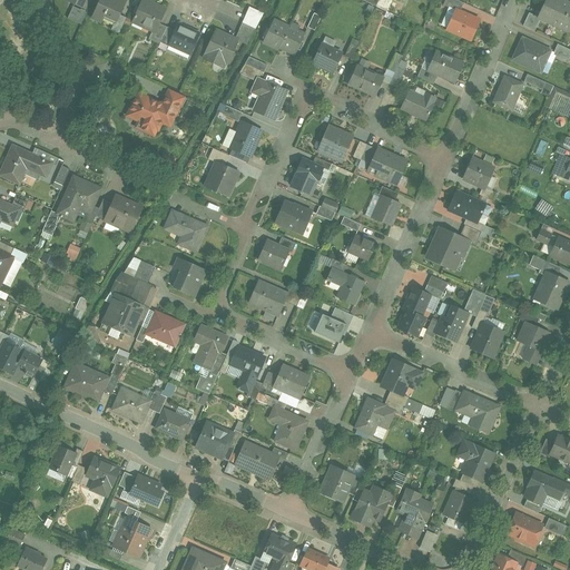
[(127,1),(126,0),(100,0),(92,18),(104,22),(106,16),(117,20),(118,20),(120,16),(127,1)]
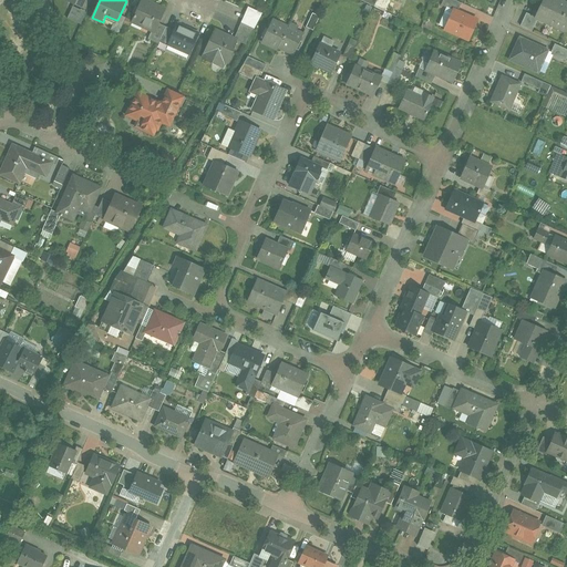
[(166,10),(143,0),(142,0),(132,22),(133,22),(134,20),(154,28),(152,31),(155,33),(160,23),(166,10)]
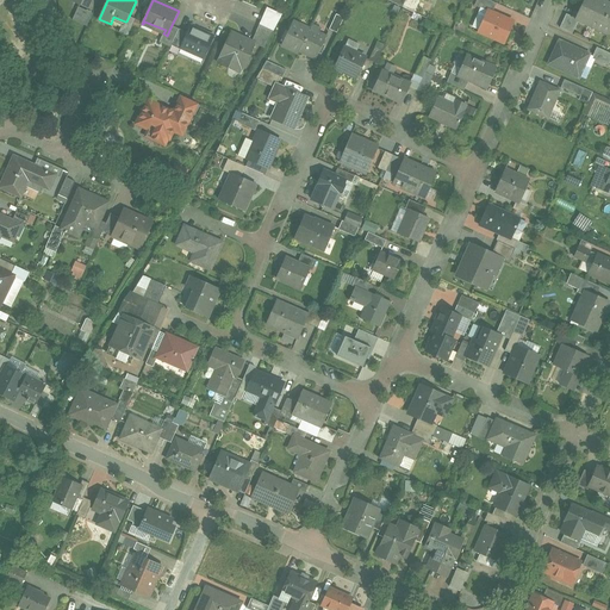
[(419,0),(386,0),(414,13),(419,0)]
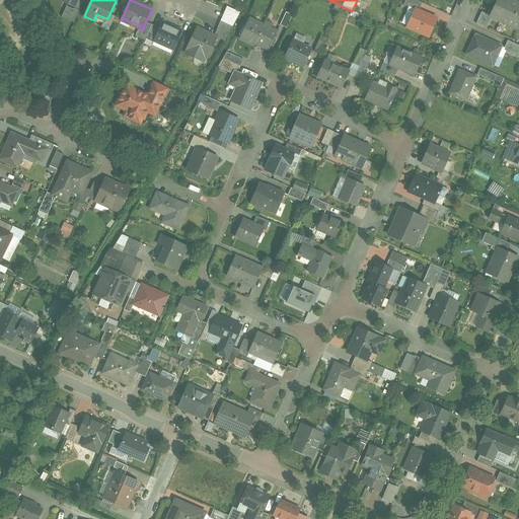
[(423,3),(416,0),(406,0),(404,5),(415,10),(415,9),(420,11),(423,3)]
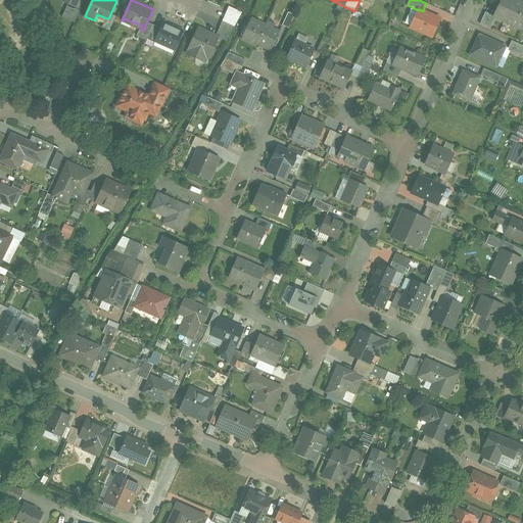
[(522,3),(515,0),(501,0),(493,15),(496,17),(505,20),(506,18),(513,22),(512,24),(522,29),(522,27),(522,26),(522,3)]
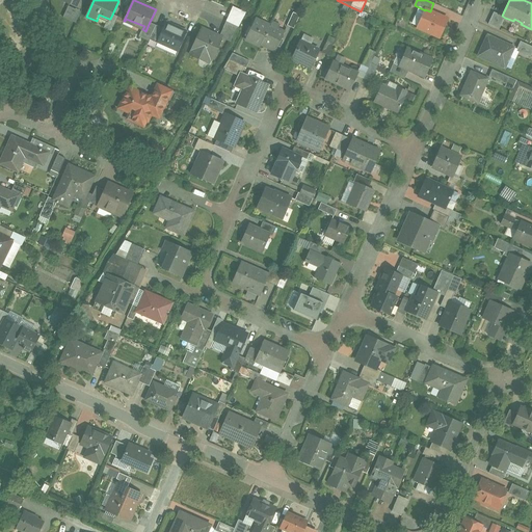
[(81,11),(69,6),(63,18),(76,23),(81,11)]
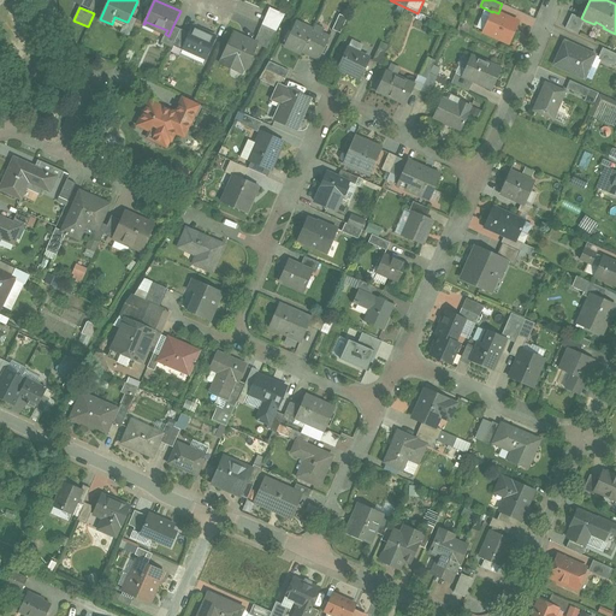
[(286,15),(271,7),(262,25),(277,31),(286,15)]
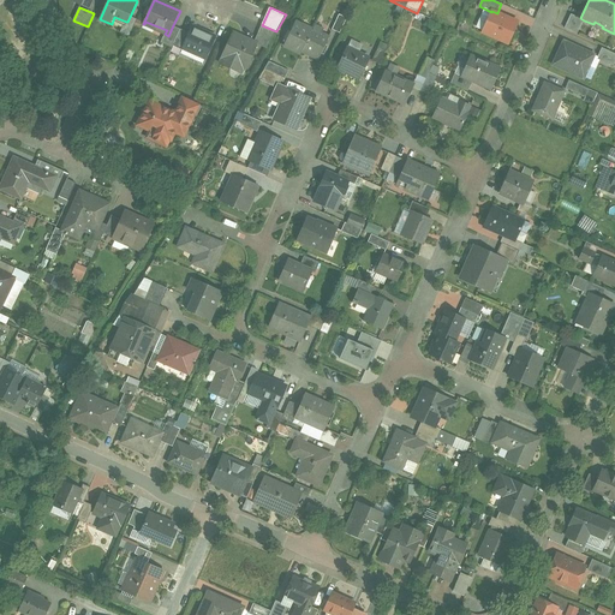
[(497,13),(491,11),(491,12),(483,31),(509,43),(519,23),(497,13)]
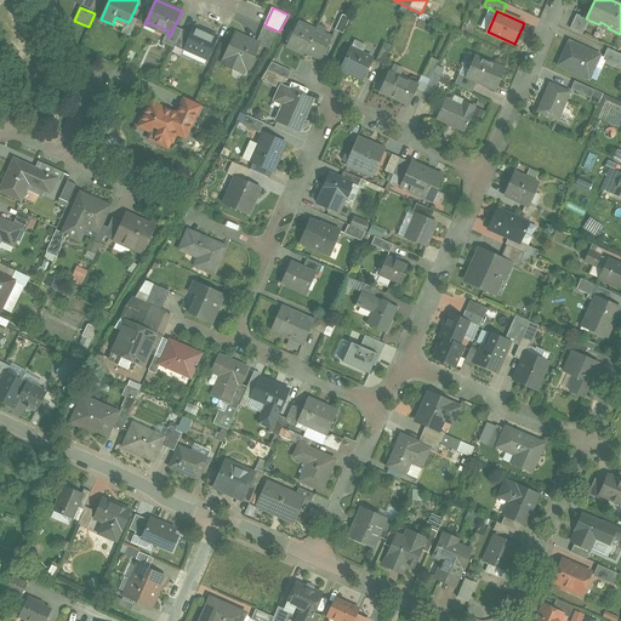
[(586,18),(577,13),(570,28),(584,34),(590,21),(586,18)]
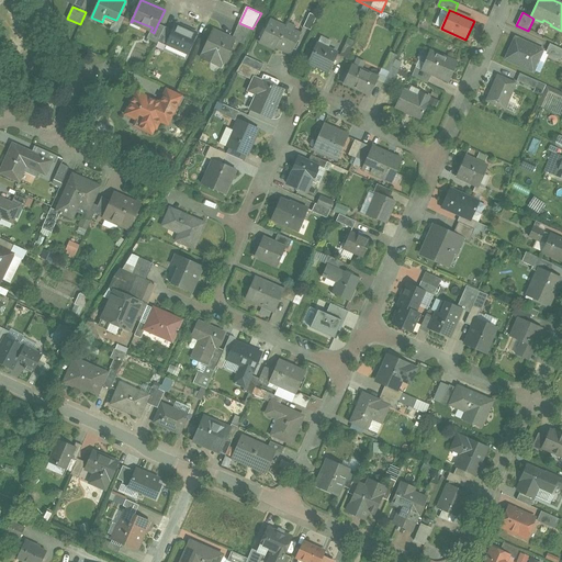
[(311,13),(304,26),(311,30),(317,17),(311,13)]
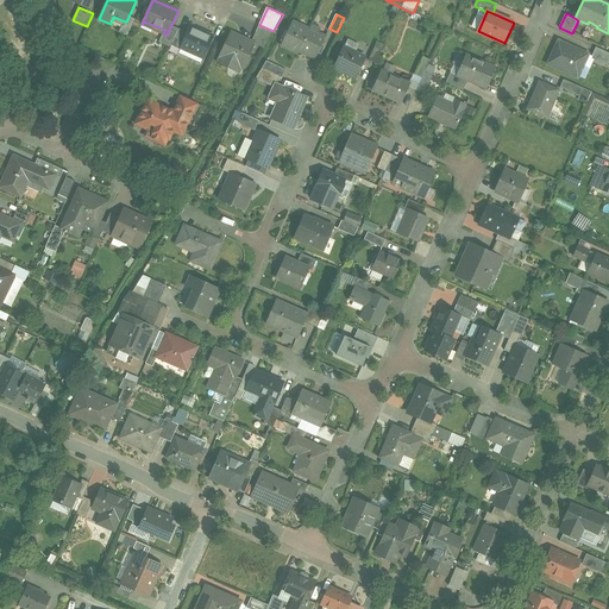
[(129,17),(126,22),(125,22),(119,32),(129,37),(136,19),(129,17)]
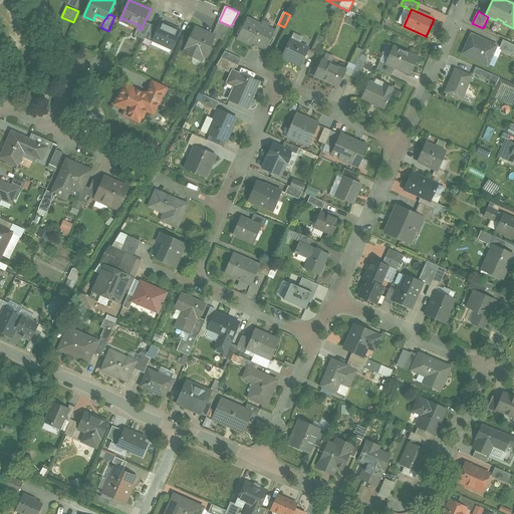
[(247,20),(239,38),(252,44),(253,42),(261,26),(247,20)]
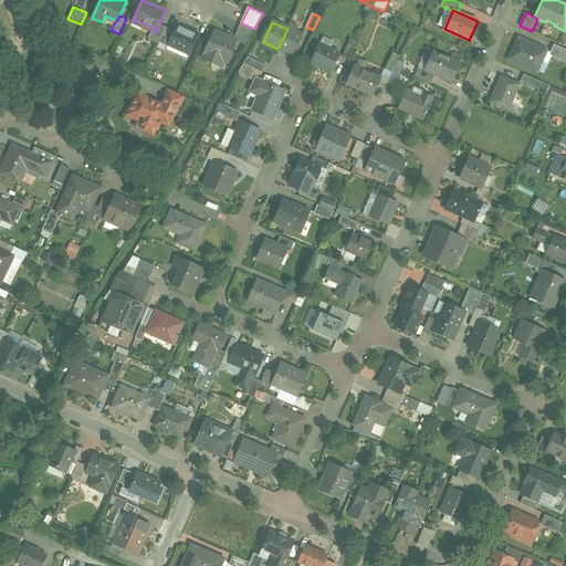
[(155,33),(152,31),(148,39),(158,44),(159,41),(166,27),(159,23),(155,33)]
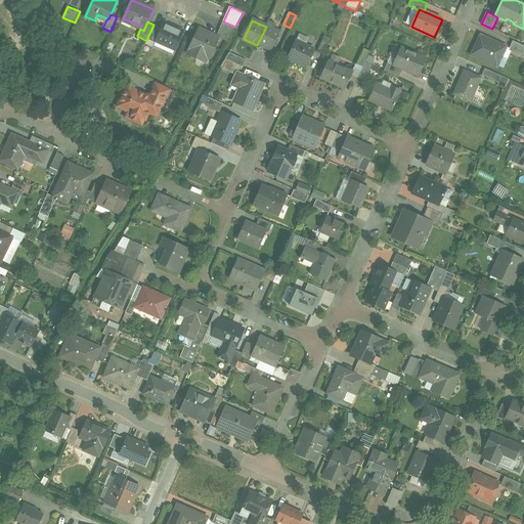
[(235,27),(223,22),(217,36),(220,38),(227,41),(235,27)]
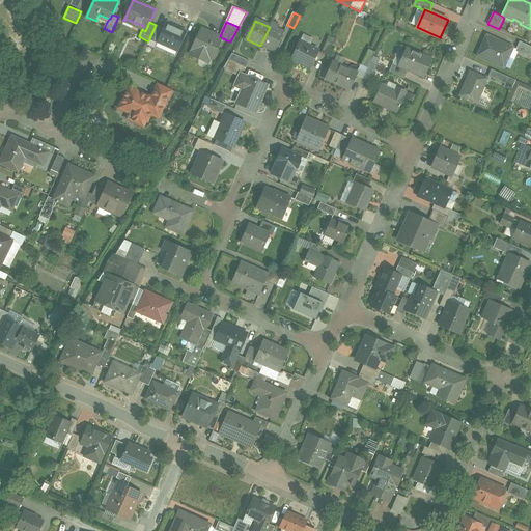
[(186,31),(167,23),(165,29),(160,39),(160,40),(178,48),(177,50),(177,51),(186,31)]
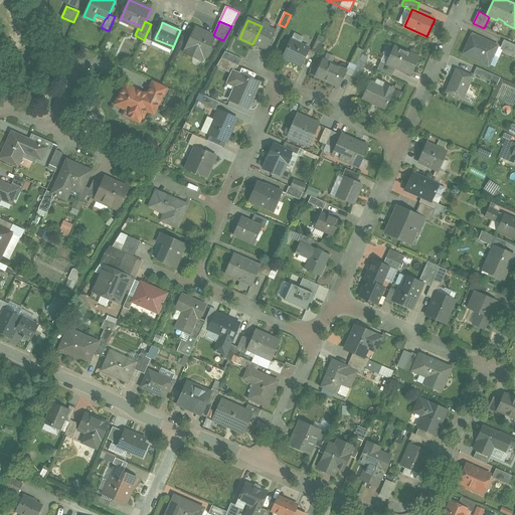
[(151,24),(145,37),(154,41),(155,39),(155,38),(160,28),(151,24)]
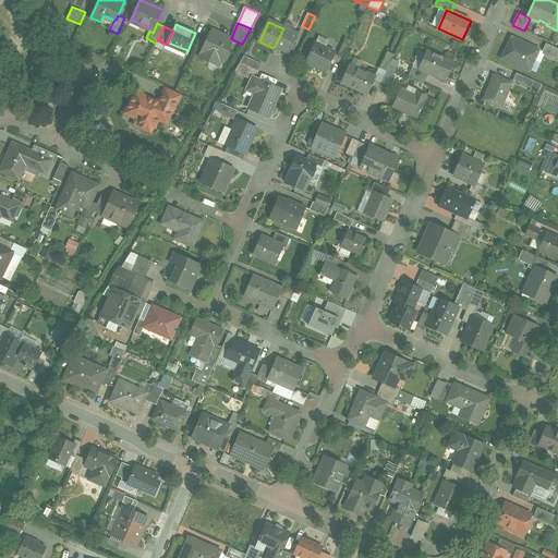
[(300,34),(284,26),(283,28),(275,46),(290,53),(300,34)]
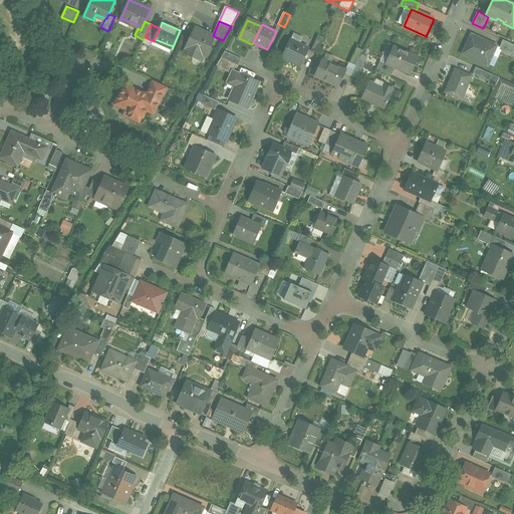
[(213,35),(195,28),(186,48),(187,49),(185,54),(196,59),(198,54),(206,58),(216,37),(213,35)]
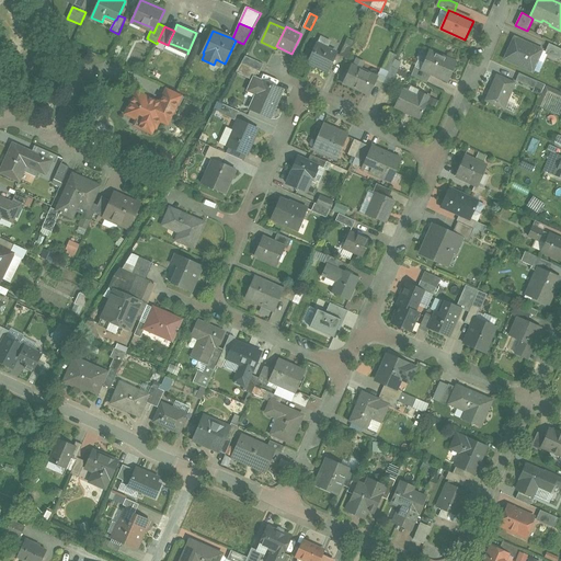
[(542,49),(515,37),(505,59),(533,72),(538,60),(535,59),(540,49),(542,50),(542,49)]
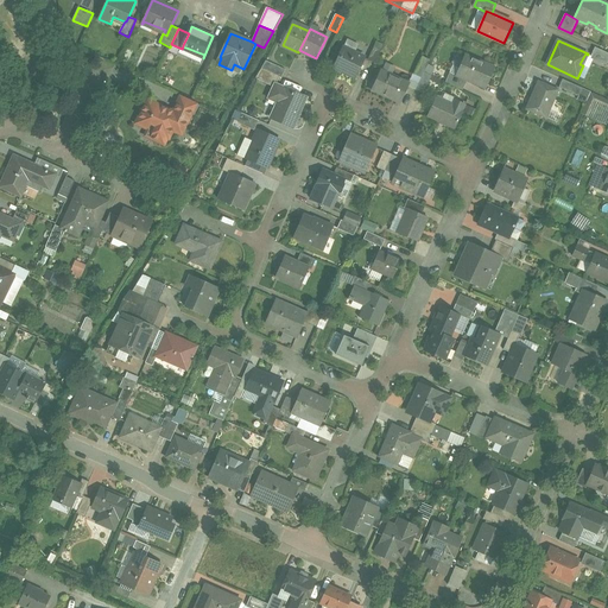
[(367,57),(343,46),(334,67),(358,77),(367,57)]
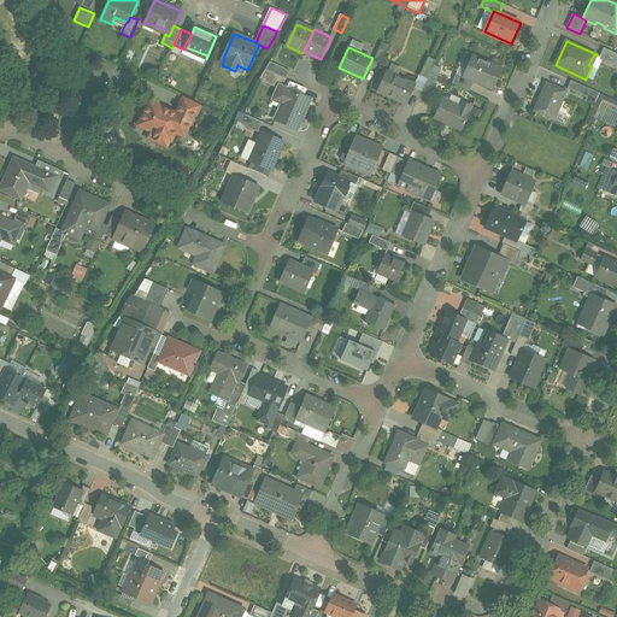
[(381,47),(375,60),(382,64),(388,51),(381,47)]
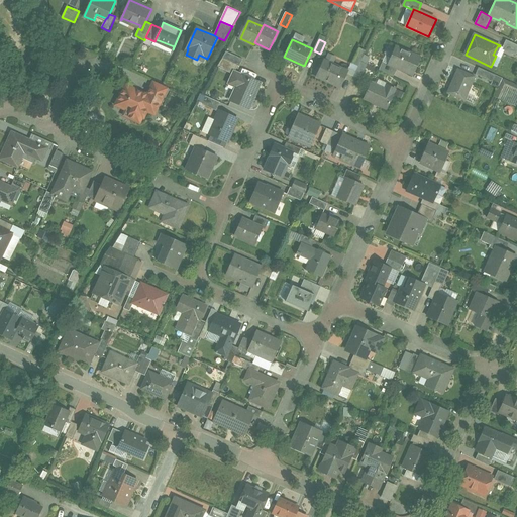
[(516,56),(516,44),(507,39),(502,49),(516,57),(516,56)]
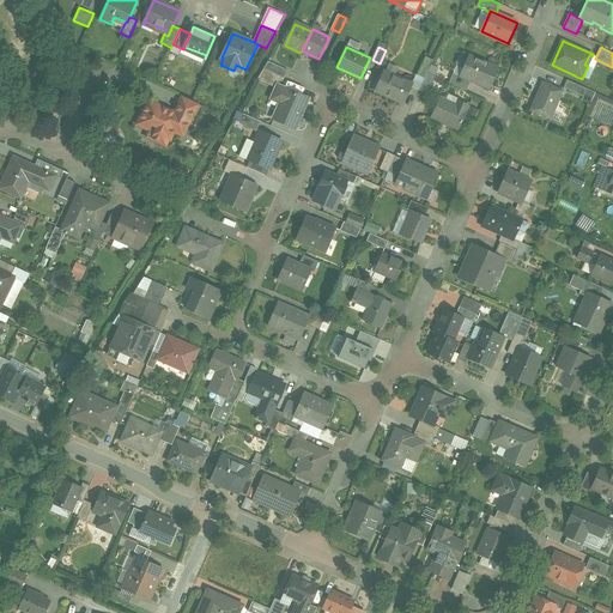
[(498,68),(468,55),(460,76),(471,82),(490,89),(498,68)]
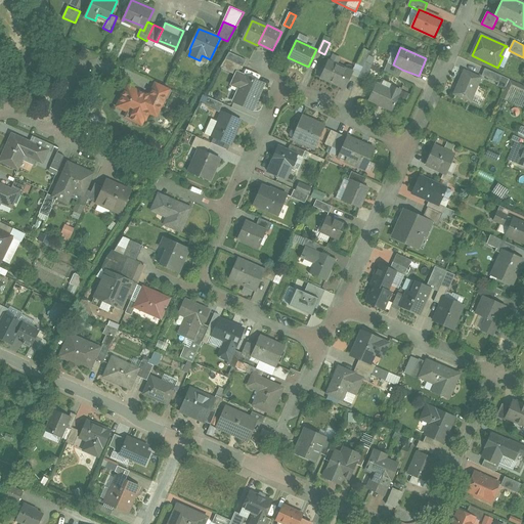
[(370,52),(364,49),(358,63),(364,67),(366,62),(370,52)]
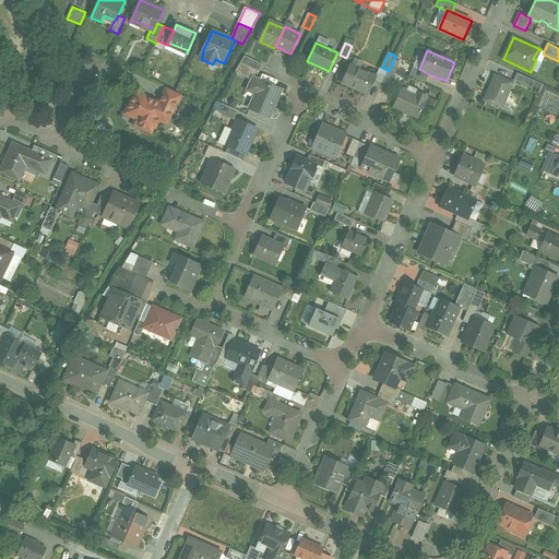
[(263,64),(246,56),(241,62),(254,69),(260,71),(263,64)]
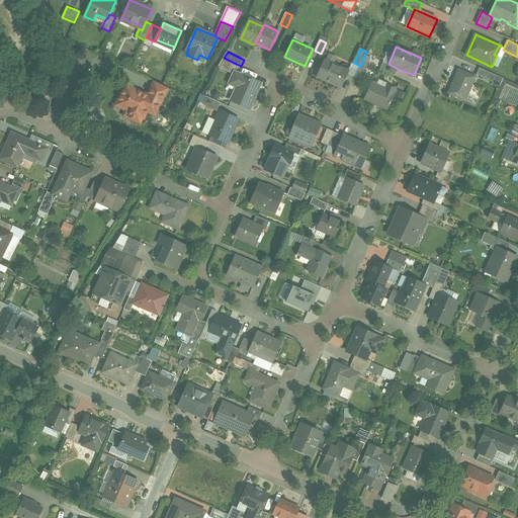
[(236,64),(224,58),(219,67),(232,73),(236,64)]
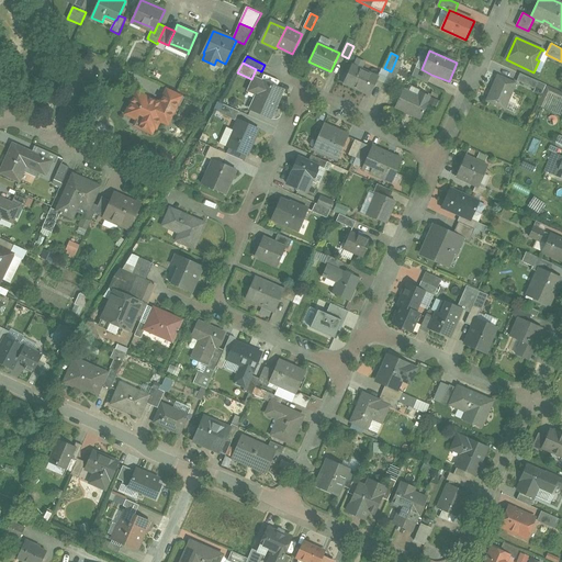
[(379,77),(352,65),(345,82),(371,94),(379,77)]
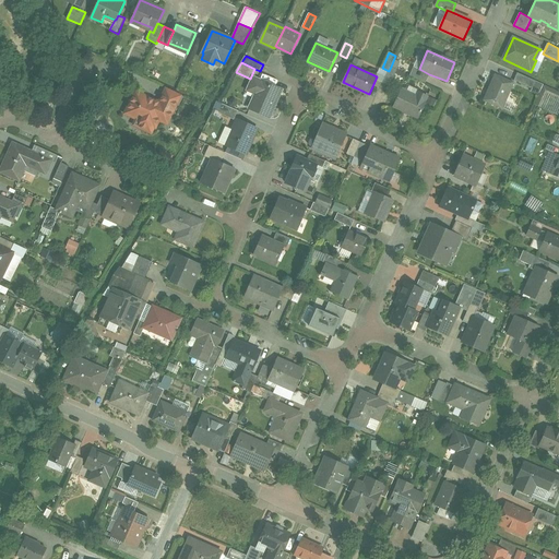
[(389,71),(383,82),(390,85),(397,70),(391,67),(389,71)]
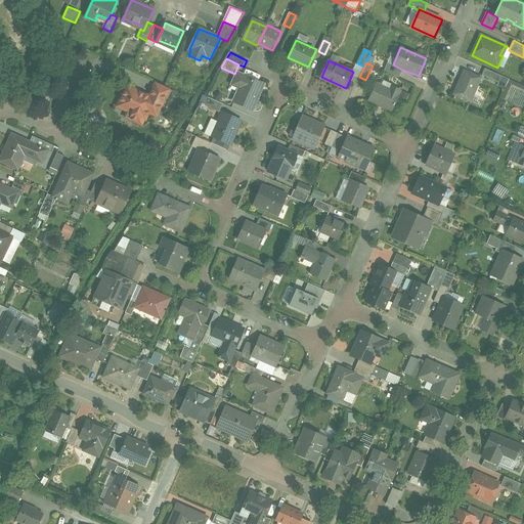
[(393,64),(387,62),(384,71),(398,78),(402,70),(393,64)]
